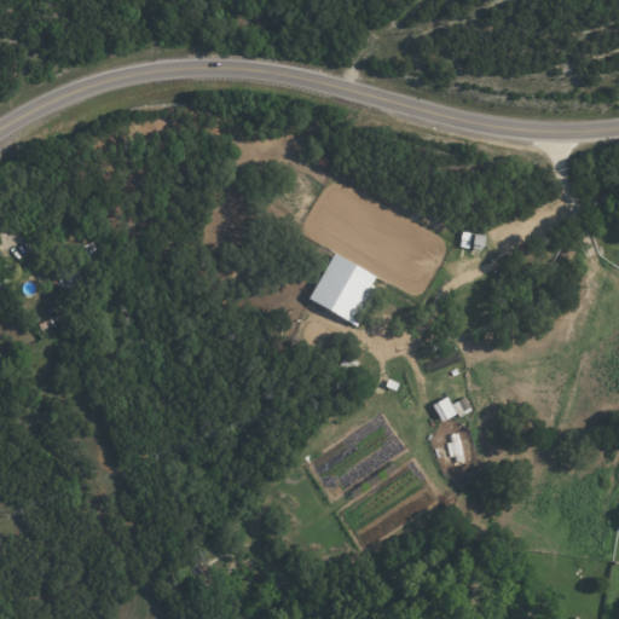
[(602,202),(600,198),(613,189),(617,196),(605,204),(602,202)]
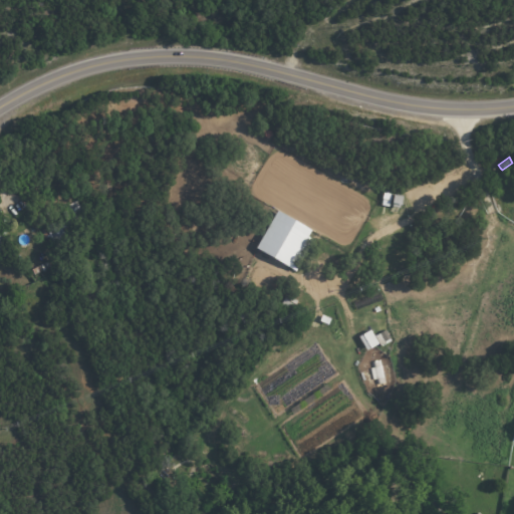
[(63,229),(65,234),(67,234),(71,244),(55,250),(50,236),(45,238),(42,231),(47,229),(46,227),(60,222),(57,214),(67,210),(65,206),(78,201),(79,206),(81,205),(86,220),(63,229)]
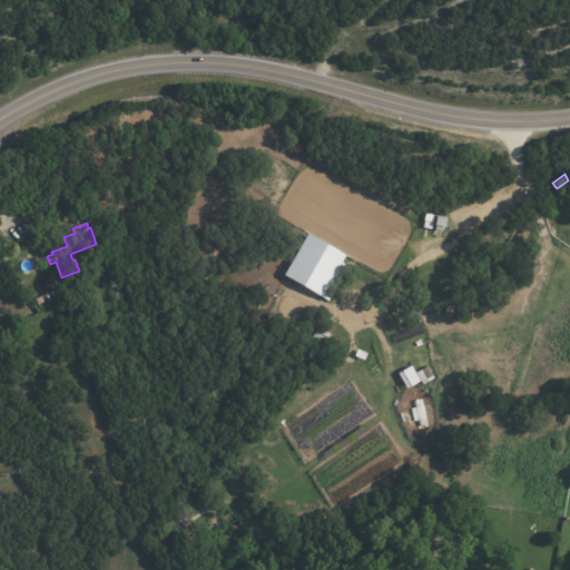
[(340,263),(344,255),(305,234),(283,276),(327,300),(345,266),(340,263)]
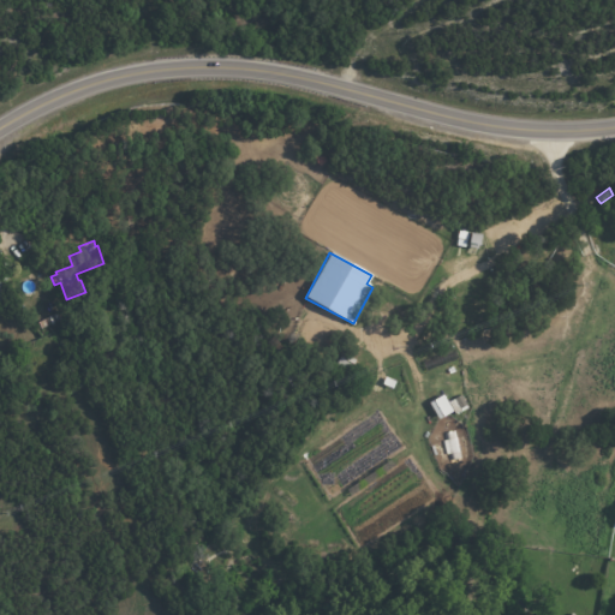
[(7,267),(13,275),(5,281),(0,275),(0,268),(6,264),(7,267)]
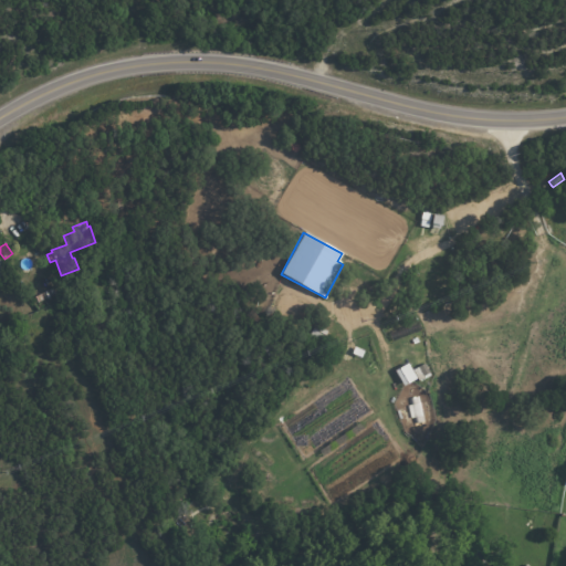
[(0,259),(9,271),(0,278),(0,259)]
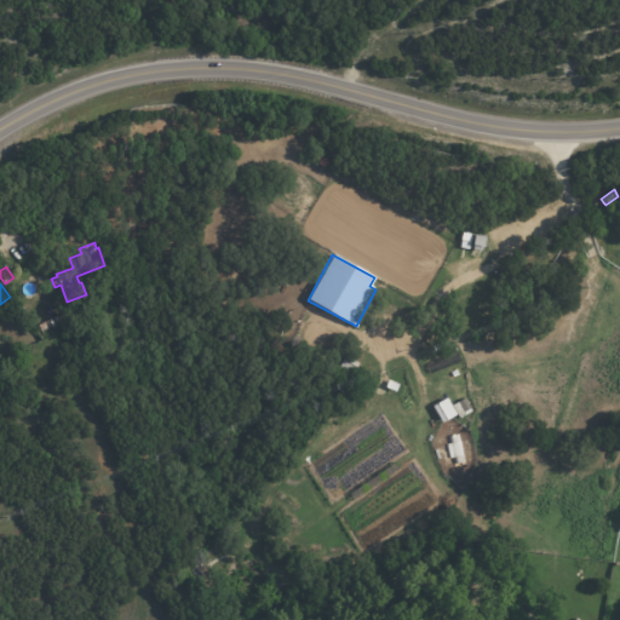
[(373,354),(384,344),(391,351),(379,362),(373,354)]
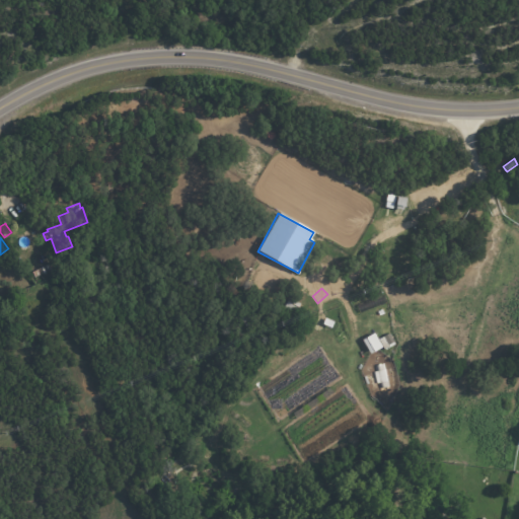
[(367,353),(379,348),(374,334),(361,339),(367,353)]
